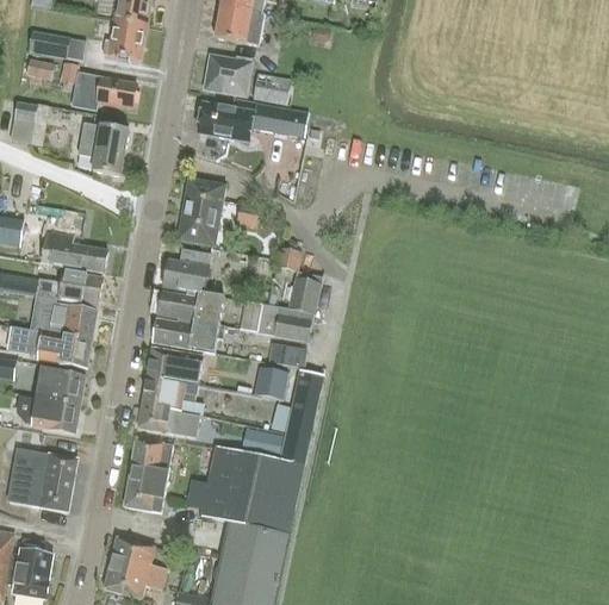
[(117,0),(113,19),(147,25),(150,0),(117,0)]
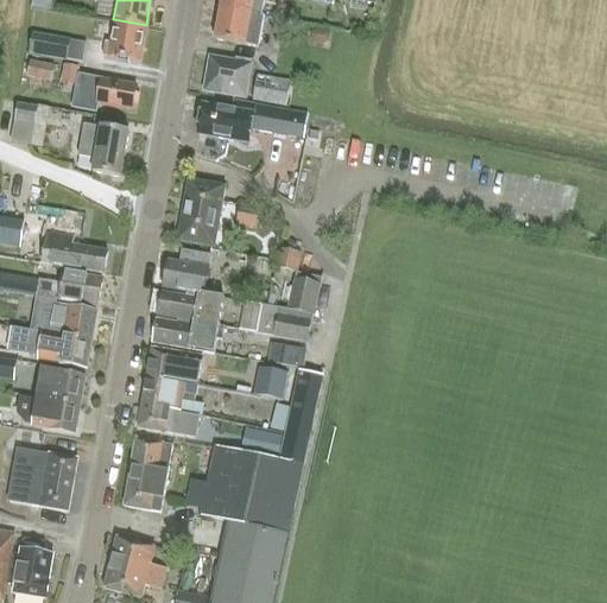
[(220,0),(220,2),(260,11),(261,0),(220,0)]
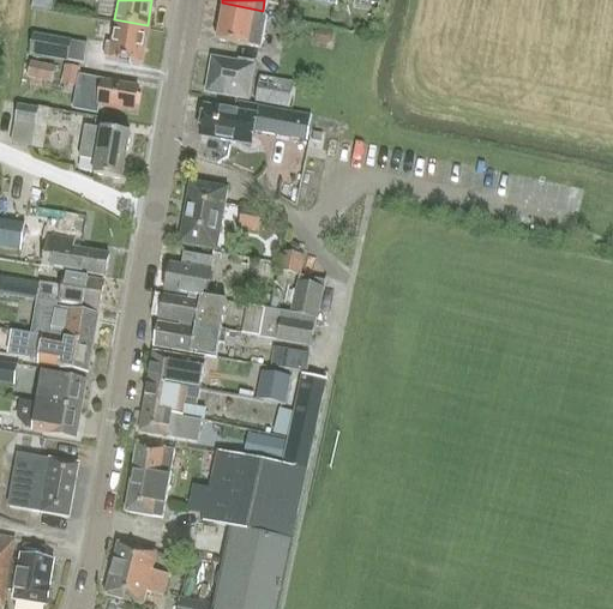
[(216,36),(246,42),(247,41),(258,42),(263,11),(222,2),(220,19),(216,18),(214,30),(217,31),(216,36)]
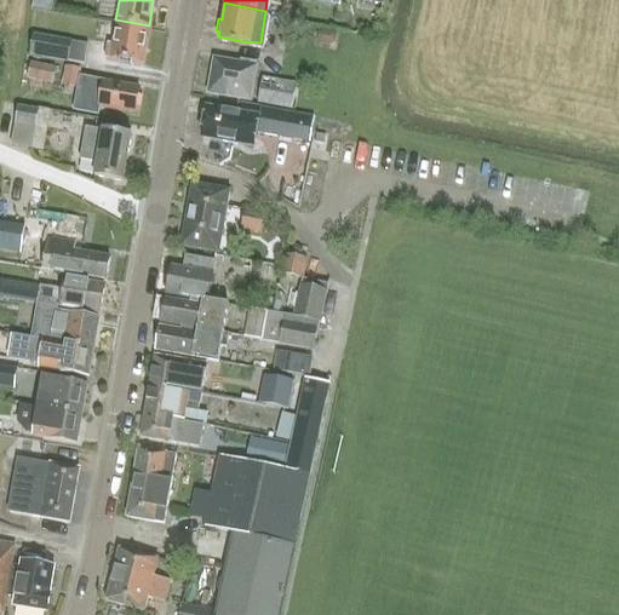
[(107,39),(104,55),(143,62),(149,26),(115,19),(112,40),(107,39)]
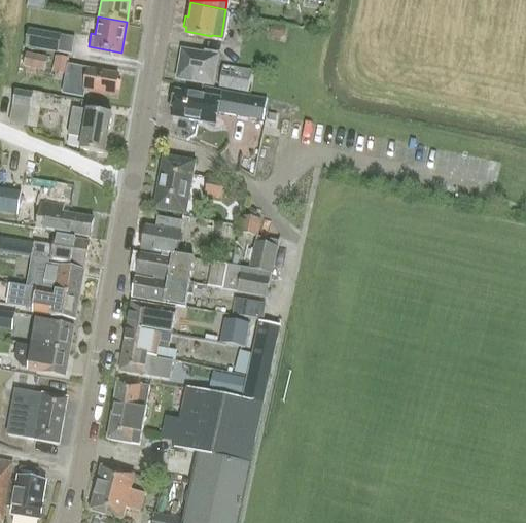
[(270,24),(269,30),(271,33),(280,35),(284,33),(285,27),(282,24),(274,22),(270,24)]
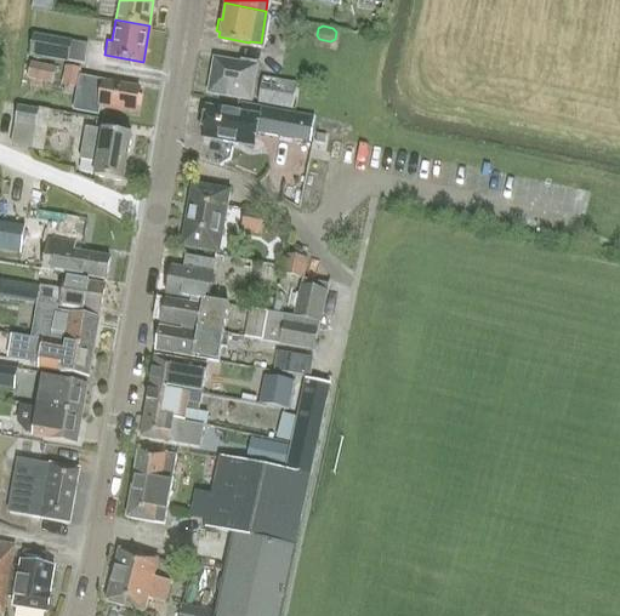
[(33,30),(29,51),(67,57),(84,61),(87,41),(70,38),(33,30)]
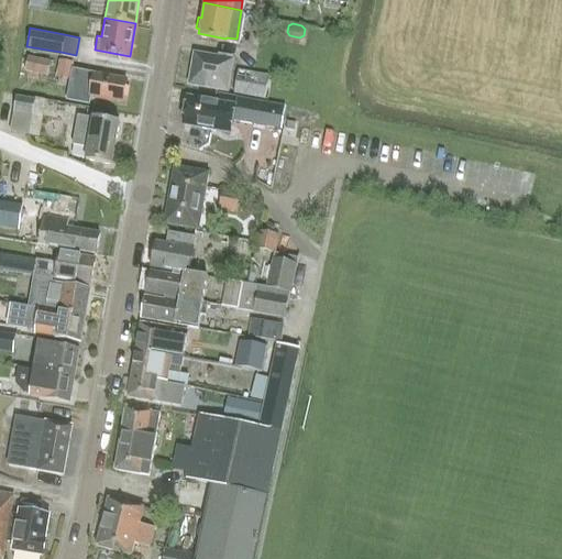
[(226,87),(231,54),(218,51),(217,55),(195,52),(189,80),(226,87)]
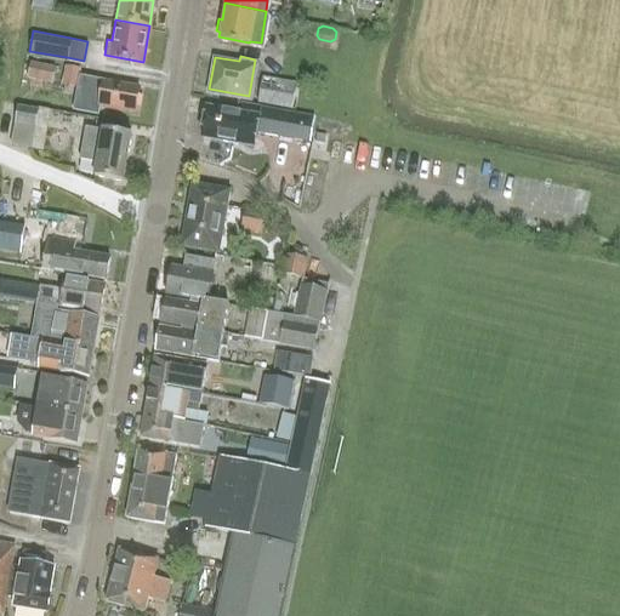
[(29,57),(27,73),(50,78),(52,62),(29,57)]
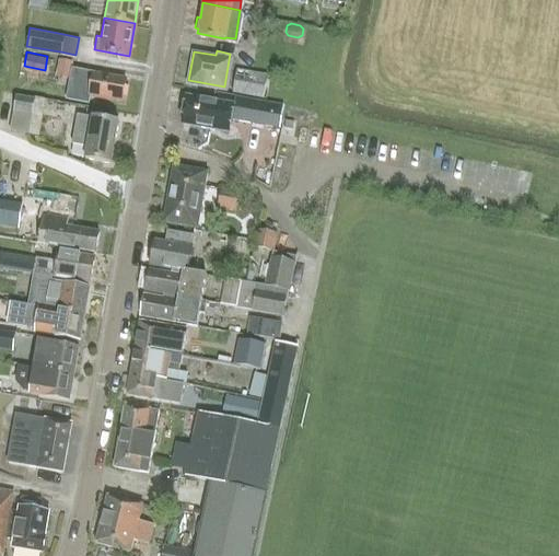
[(68,74),(71,57),(57,55),(54,72),(68,74)]
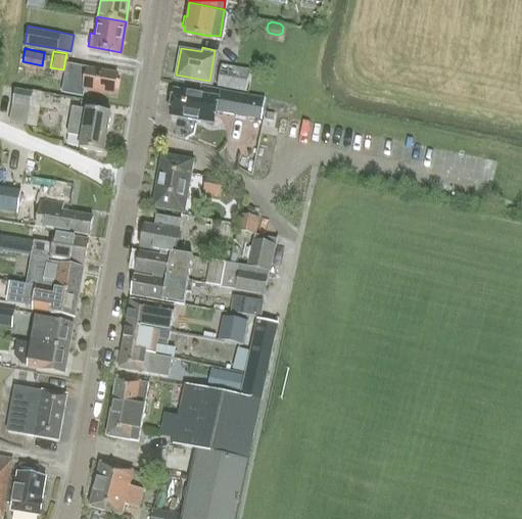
[(220,61),(217,82),(243,87),(247,66),(220,61)]
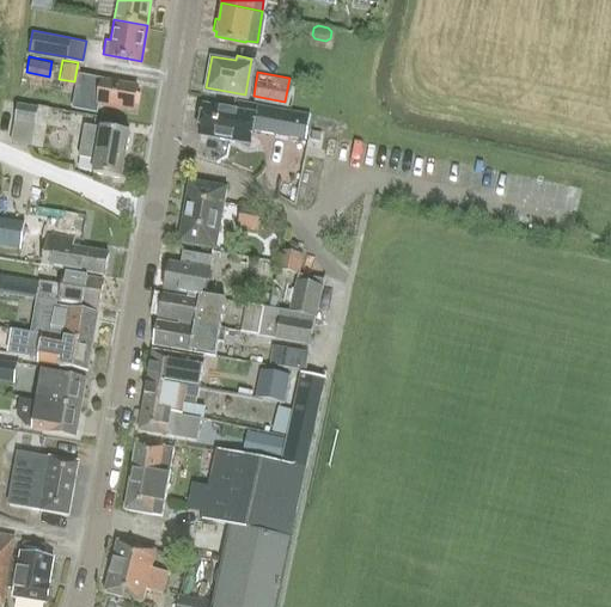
[(79,90),(98,93),(97,102),(133,108),(136,84),(102,78),(93,75),(93,81),(80,79),(79,90)]
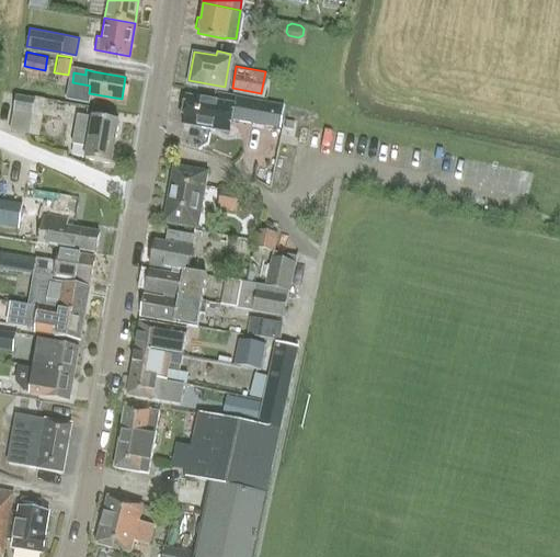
[(26,129),(33,95),(14,92),(8,126),(26,129)]
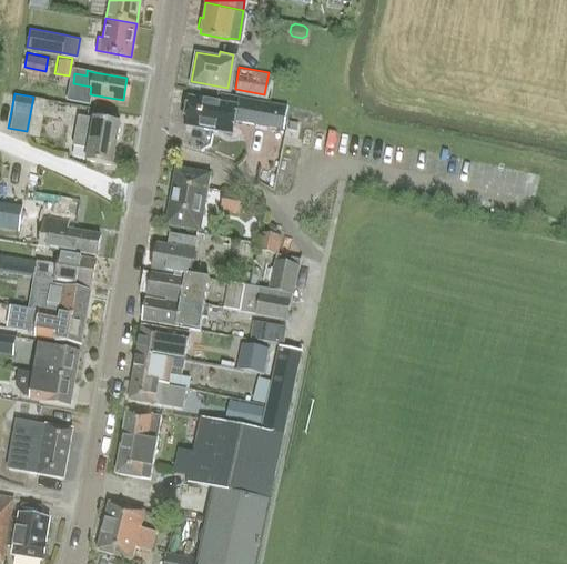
[(230,129),(232,116),(234,101),(189,93),(183,121),(230,129)]
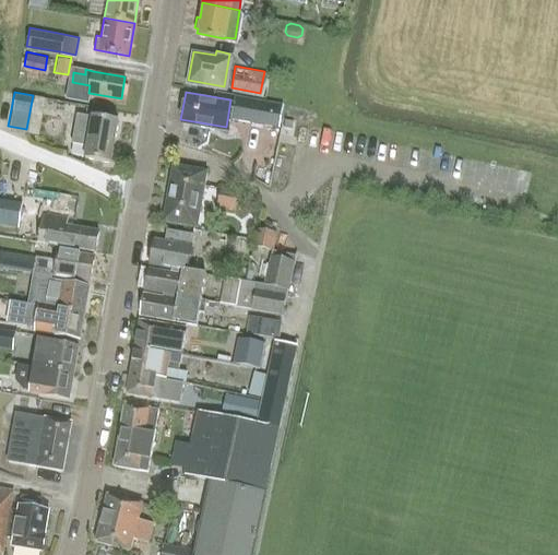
[(232,93),(230,99),(228,114),(276,121),(280,101),(232,93)]
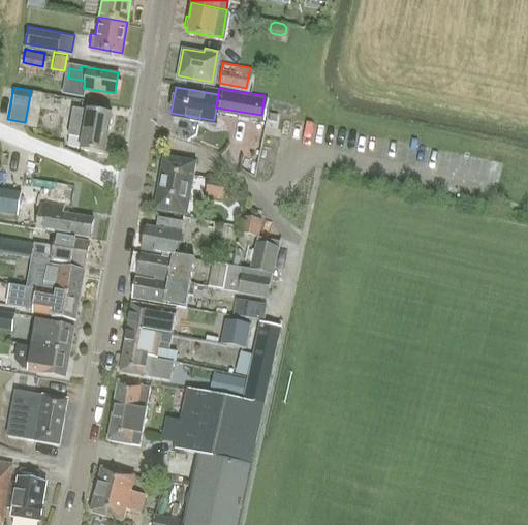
[(68,133),(82,135),(80,147),(104,152),(111,113),(72,106),(68,133)]
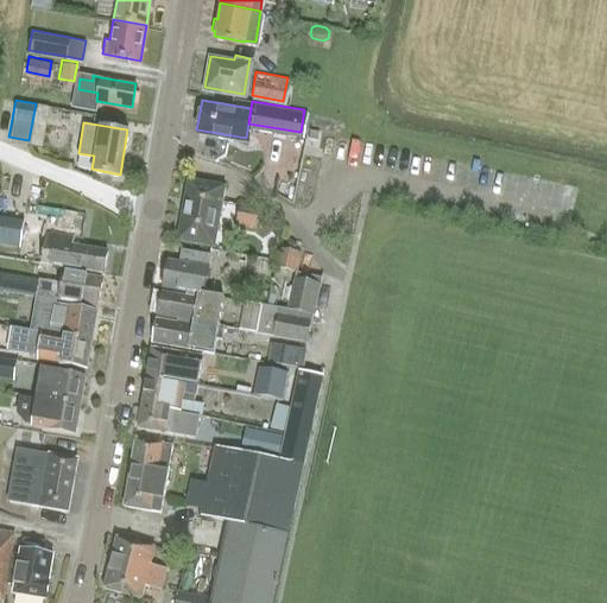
[(178,237),(213,243),(217,210),(220,211),(225,185),(189,178),(178,237)]
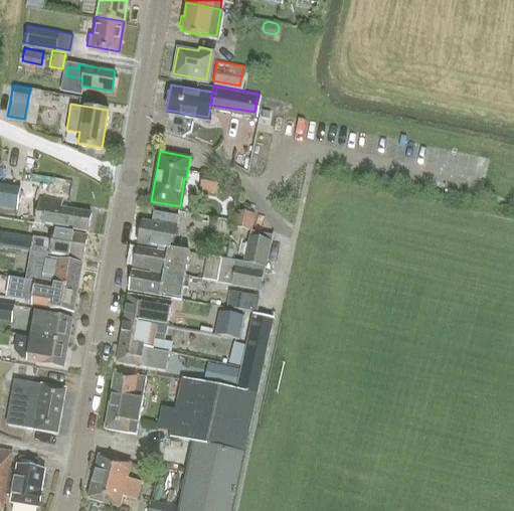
[(202,169),(199,187),(214,190),(217,172),(202,169)]
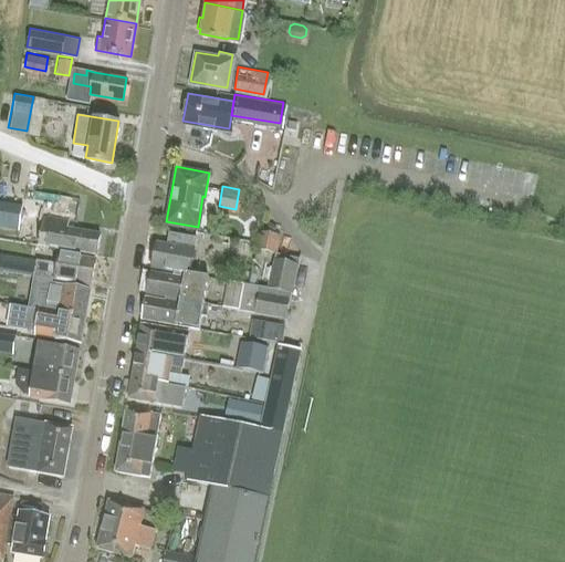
[(22,205),(0,199),(0,222),(19,226),(22,205)]
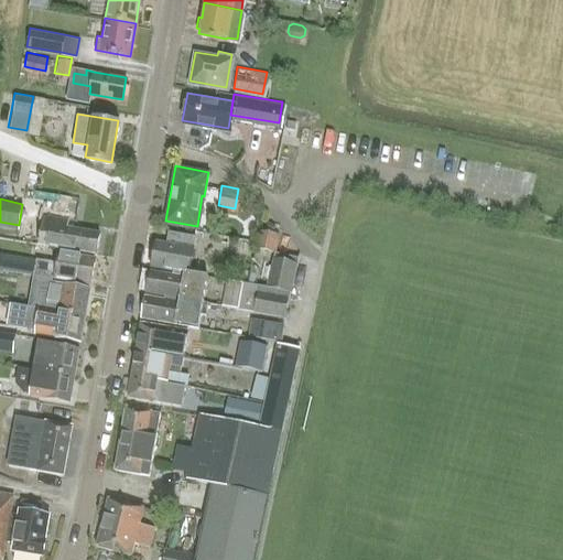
[(36,212),(31,240),(95,251),(99,230),(66,225),(67,216),(36,212)]
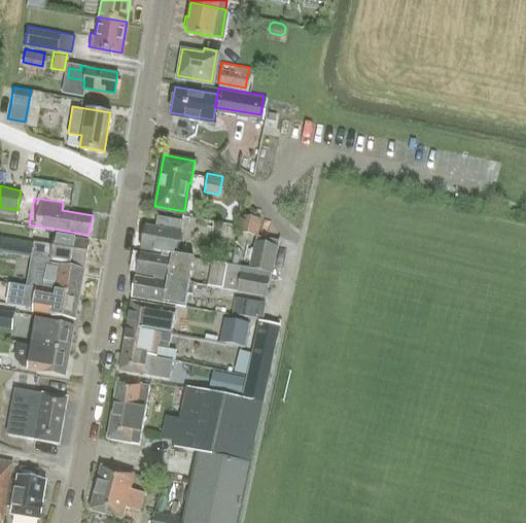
[(255,232),(259,215),(242,211),(238,229),(255,232)]
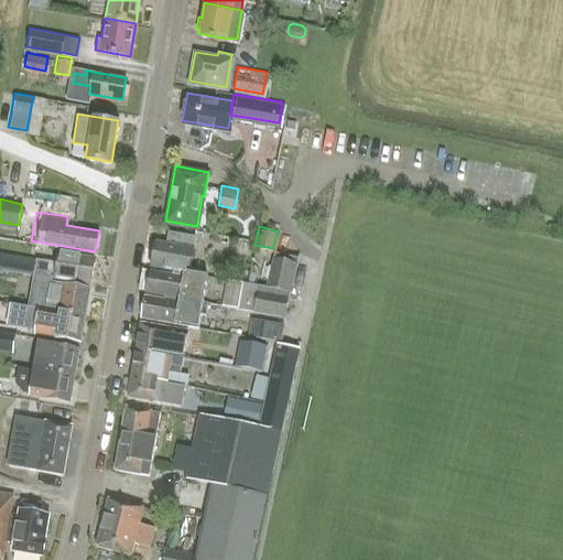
[(168,229),(165,241),(154,239),(150,265),(174,269),(187,271),(194,235),(168,229)]
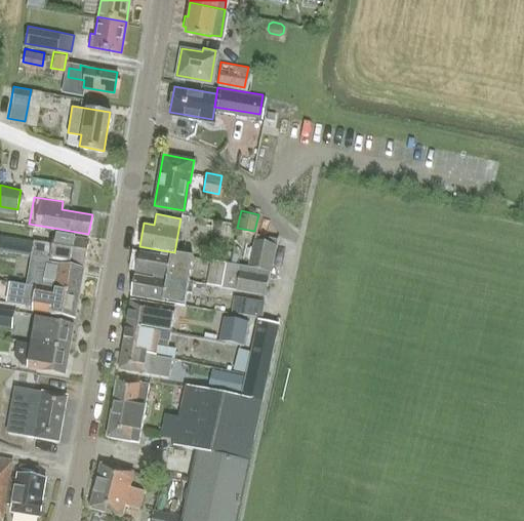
[(270,267),(277,236),(254,231),(247,262),(269,267),(270,267)]
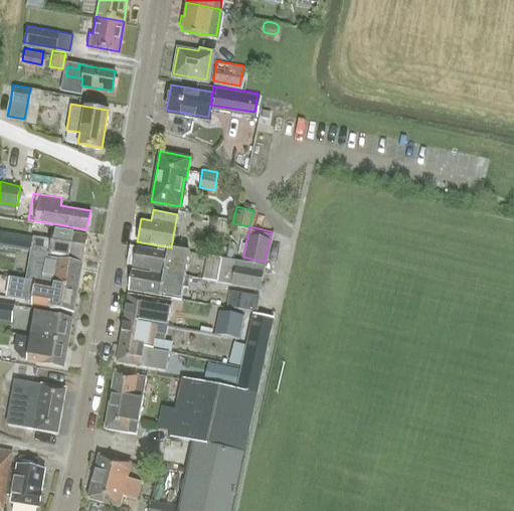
[(0,229),(0,243),(28,249),(29,248),(46,251),(81,258),(87,233),(53,228),(51,236),(31,233),(31,234),(0,229)]
